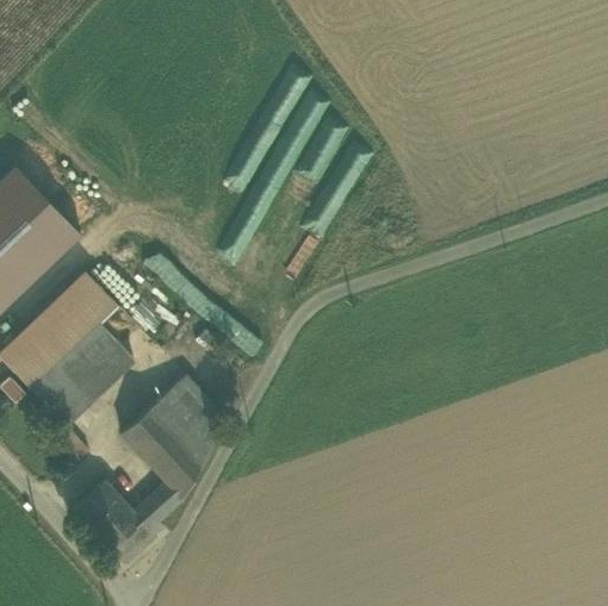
[(18,166),(0,182),(0,314),(84,235),(18,166)]
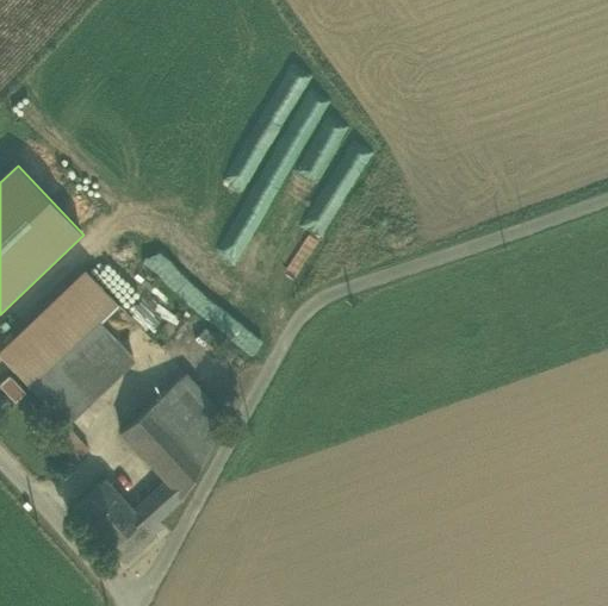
[(0,353),(0,355),(33,391),(103,325),(121,308),(86,272),(0,353)]
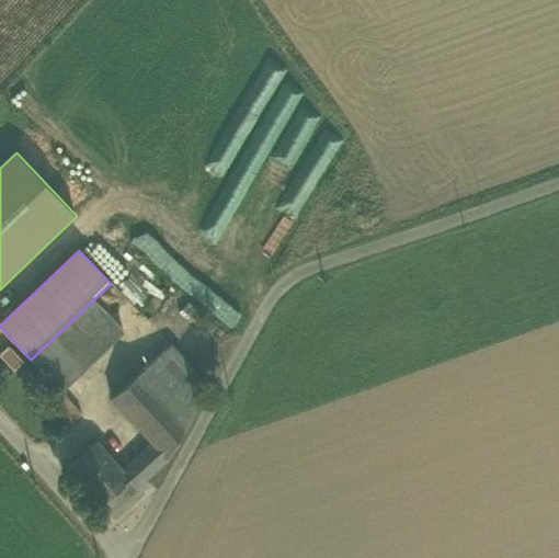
[(187,270),(177,282),(223,323),(234,311),(187,270)]
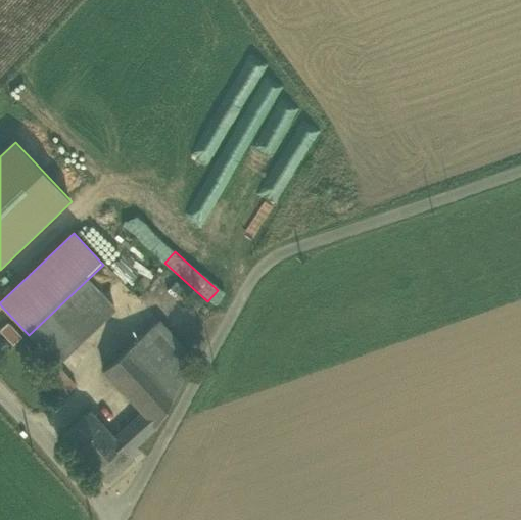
[(88,279),(29,335),(56,365),(115,308),(88,279)]
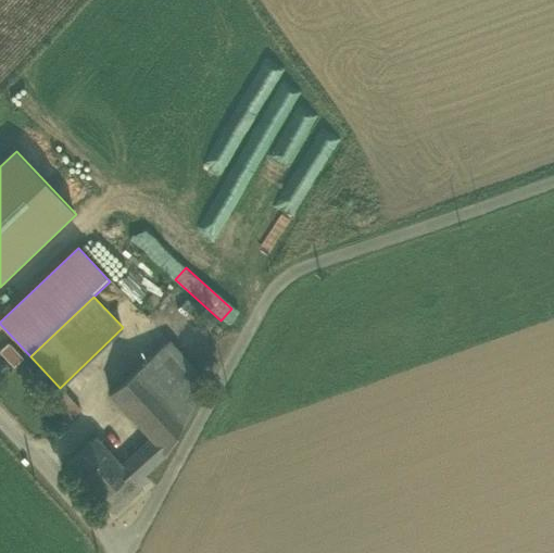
[(170,343),(141,368),(188,418),(206,385),(170,343)]
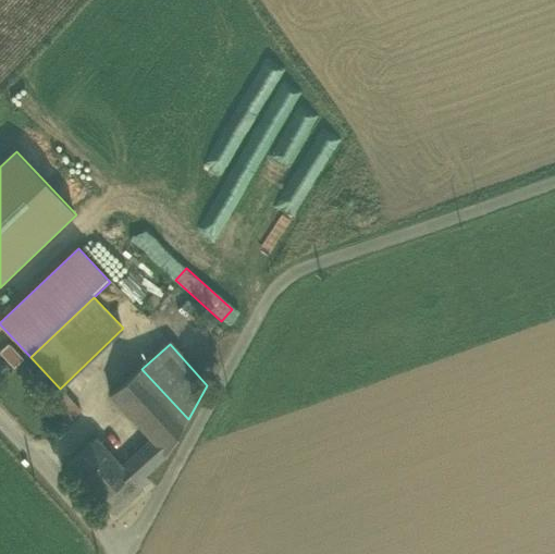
[(25,360),(10,345),(0,355),(15,370),(25,360)]
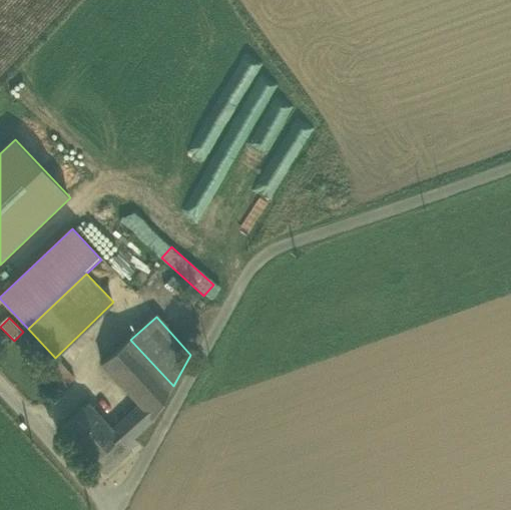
[(102,365),(141,409),(153,421),(173,386),(130,340),(102,365)]
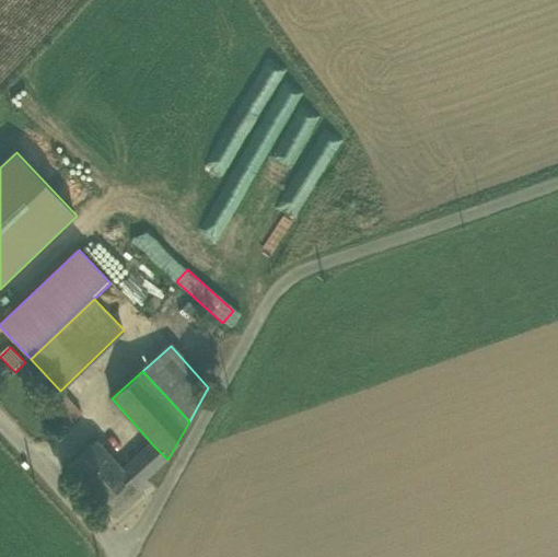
[(44,405),(66,430),(83,415),(60,391),(44,405)]
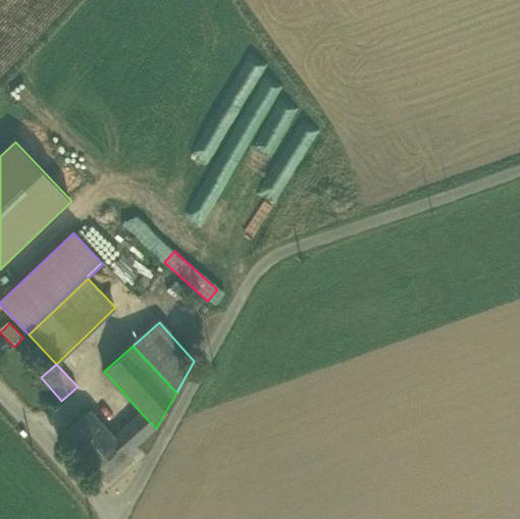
[(62,440),(102,484),(133,457),(130,454),(154,432),(156,428),(144,416),(117,440),(93,413),(62,440)]
